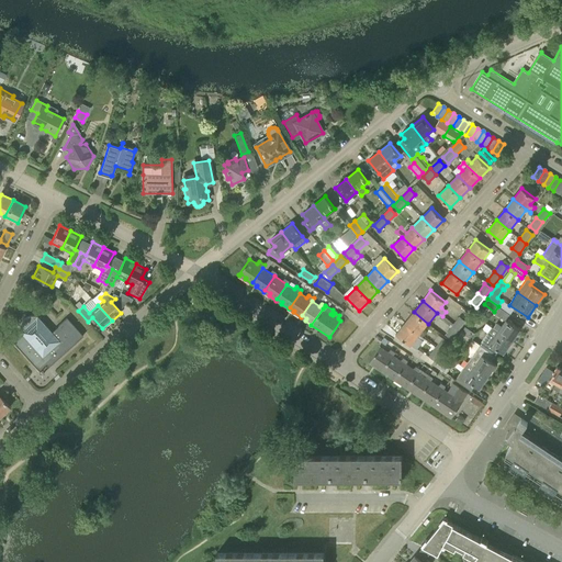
[(414,312),(405,323),(419,334),(419,335),(422,337),(425,333),(423,330),(428,324),(414,312)]
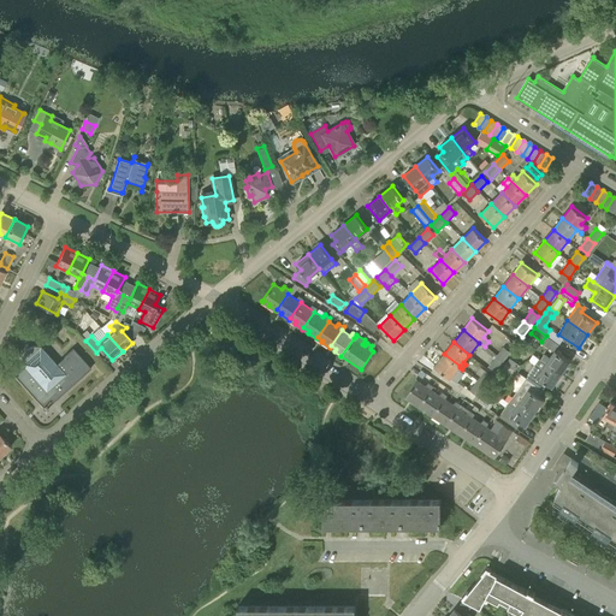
[(22,362),(22,363),(12,372),(36,400),(39,397),(41,398),(42,397),(45,401),(48,397),(51,400),(52,397),(53,398),(88,367),(89,367),(72,349),(64,357),(55,365),(40,347),(39,347),(36,345),(35,345),(34,345),(31,347),(30,347),(29,348),(28,348),(27,349),(25,350),(24,351),(23,353),(23,354),(22,356),(22,357),(22,359),(22,360),(22,361),(22,362)]
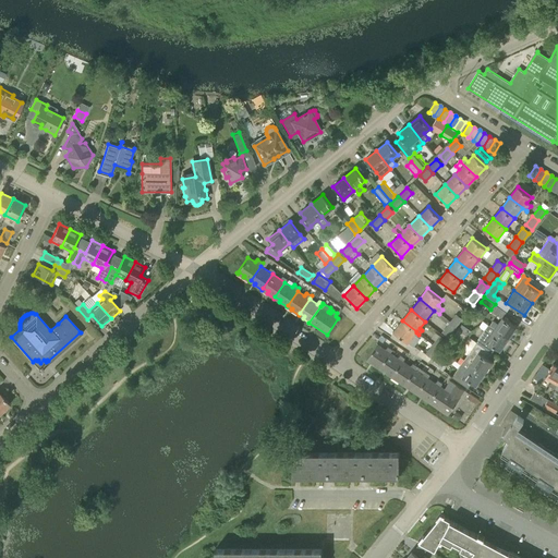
[(456,314),(449,323),(456,328),(462,318),(456,314)]
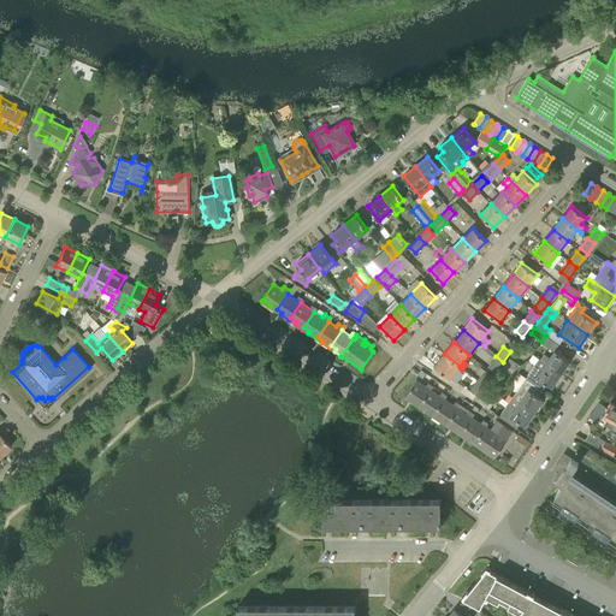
[(540,359),(562,373),(570,361),(555,350),(549,347),(540,359)]
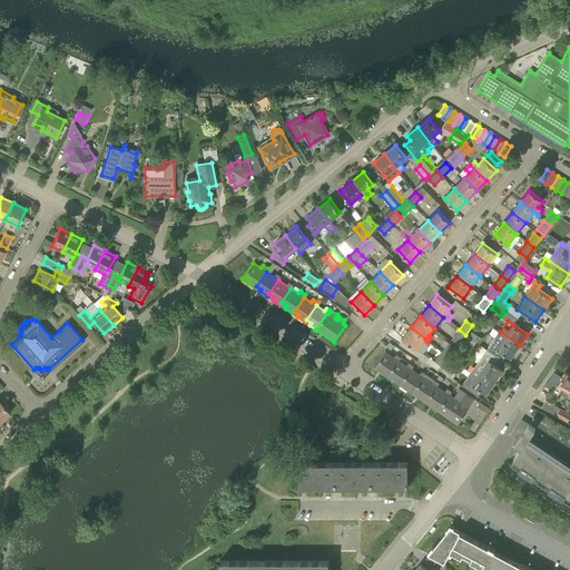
[(425,338),(411,327),(402,338),(416,350),(425,340),(425,338)]
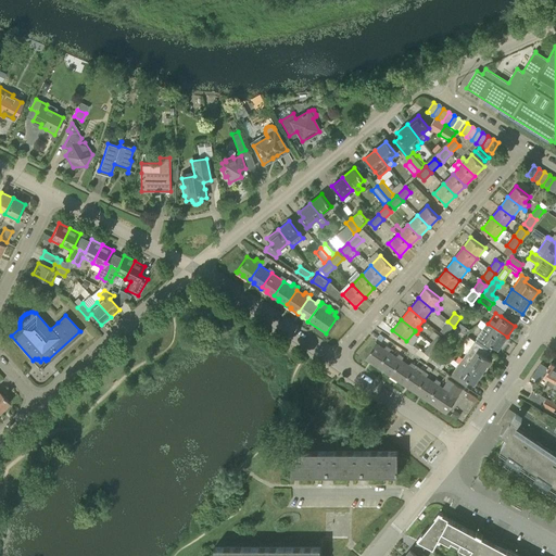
[(454,327),(447,321),(440,331),(446,336),(454,327)]
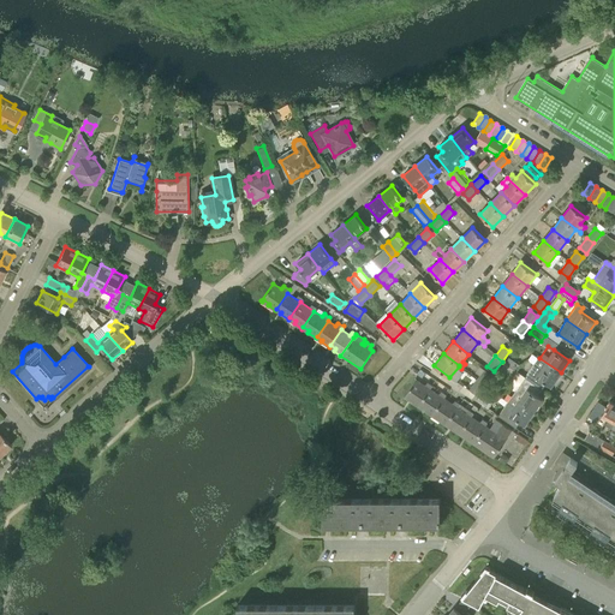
[(505,363),(517,371),(520,365),(508,358),(505,363)]
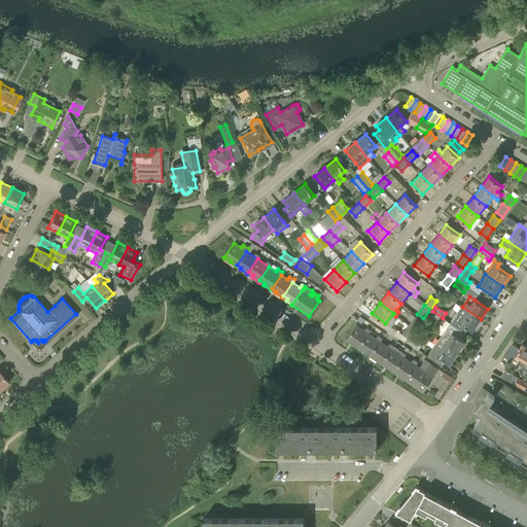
[(481,319),(462,307),(462,308),(461,307),(450,323),(464,334),(467,328),(472,331),(481,319)]
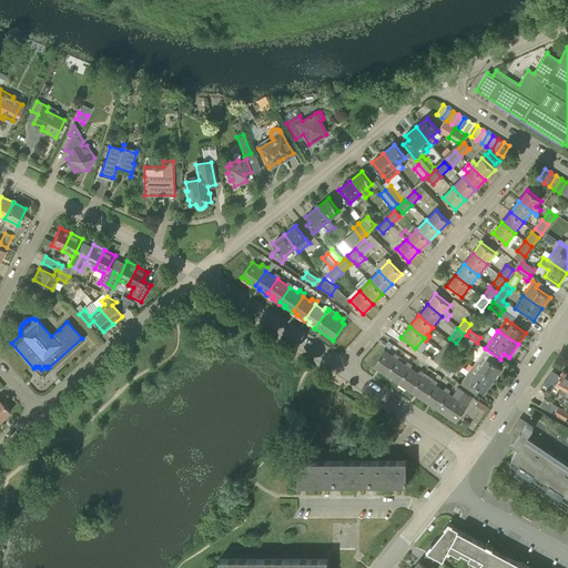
[(474,348),(477,343),(466,335),(463,341),(474,348)]
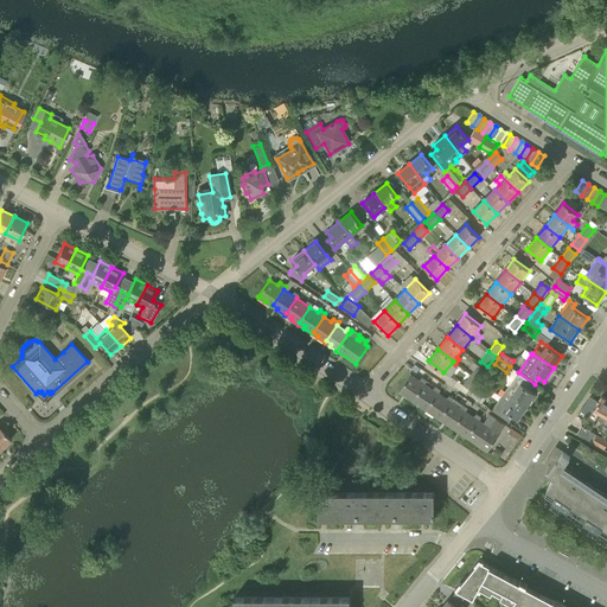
[(470,375),(477,381),(485,370),(478,365),(470,375)]
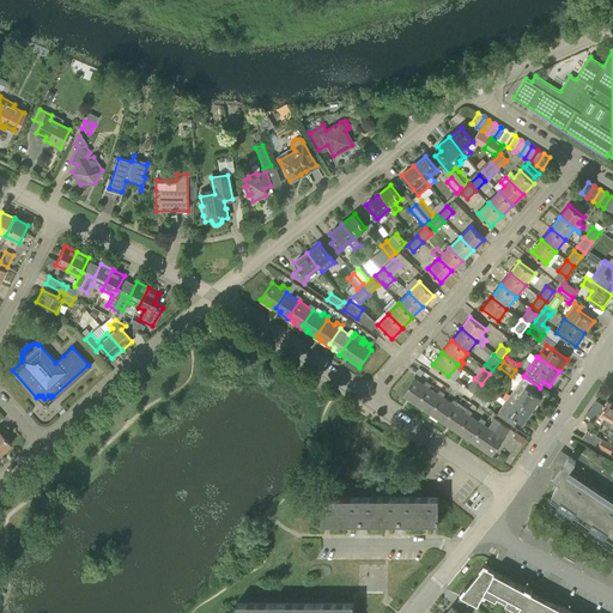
[(519,382),(510,395),(532,411),(541,398),(535,394),(540,388),(523,376),(519,382)]
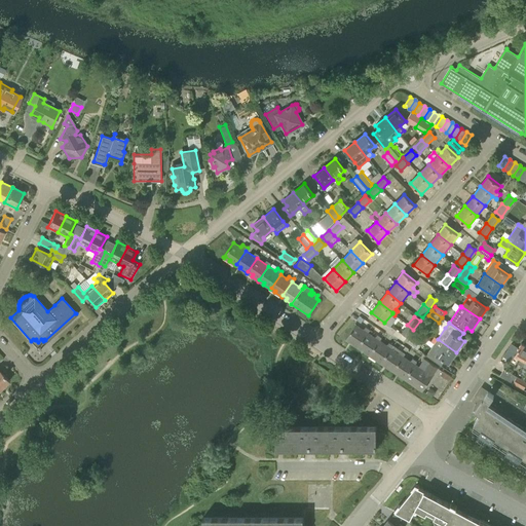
[(364,329),(357,325),(357,324),(346,339),(347,338),(354,342),(353,343),(359,347),(360,346),(369,332),(370,330),(366,327),(364,329)]
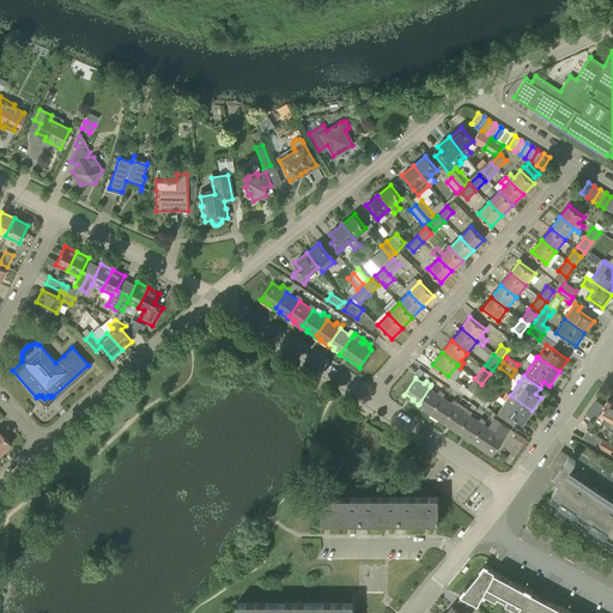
[(481,384),(474,378),(467,389),(474,394),(481,384)]
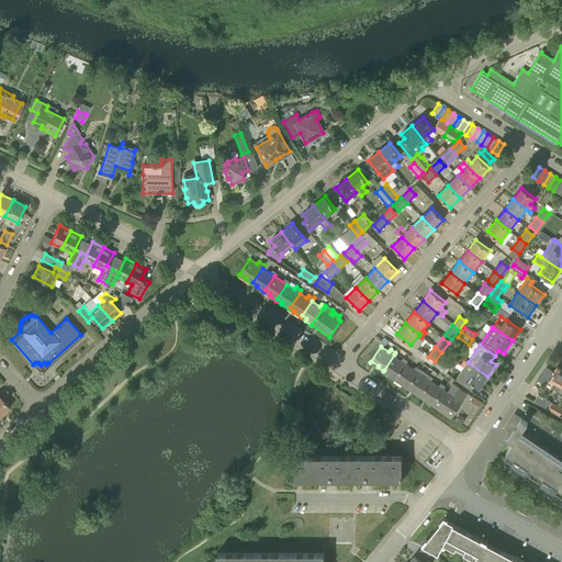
[(402,360),(394,355),(384,370),(391,374),(390,375),(395,380),(396,378),(406,363),(408,361),(403,358),(402,360)]
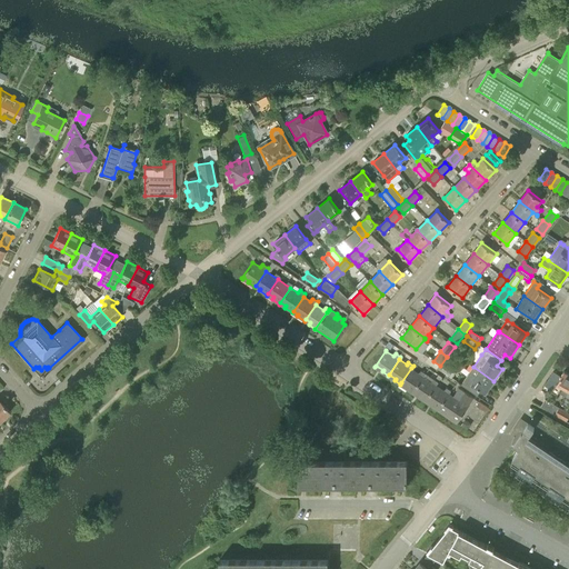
[(451,378),(456,372),(445,365),(440,370),(451,378)]
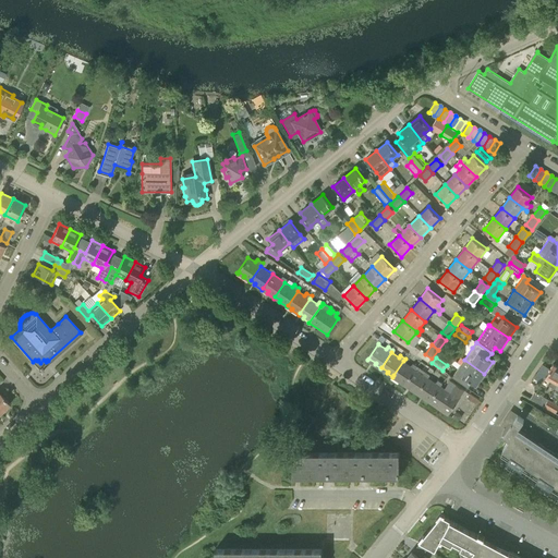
[(484,374),(464,360),(452,377),(468,388),(472,381),(476,385),(484,374)]
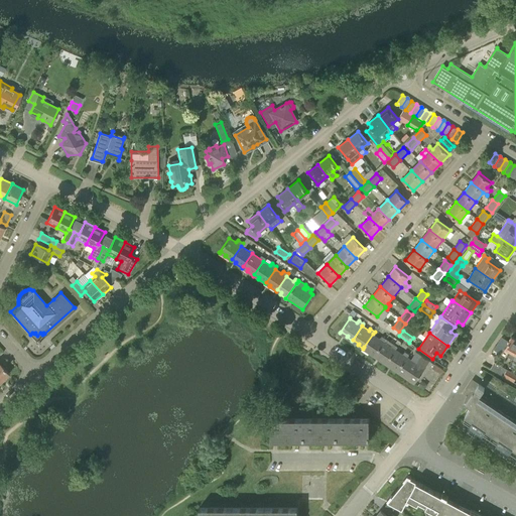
[(380,339),(373,334),(364,347),(370,352),(370,353),(375,356),(376,355),(385,342),(386,340),(382,337),(380,339)]
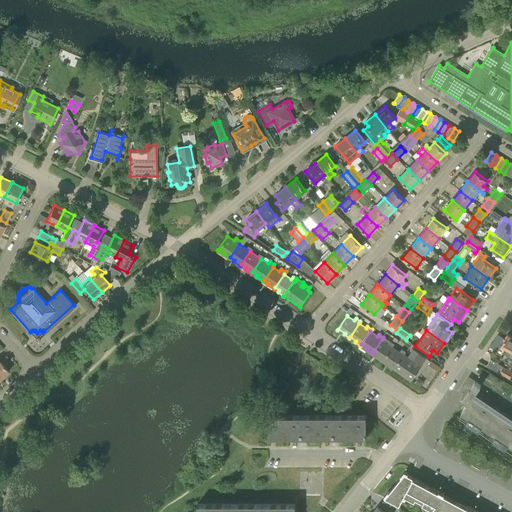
[(505,339),(498,334),(490,346),(496,350),(505,339)]
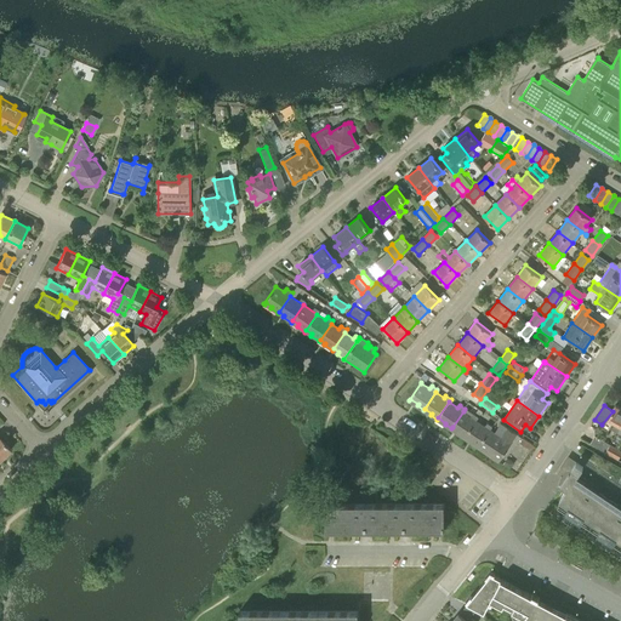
[(620,406),(616,405),(609,420),(614,422),(611,429),(617,432),(620,425),(620,406)]
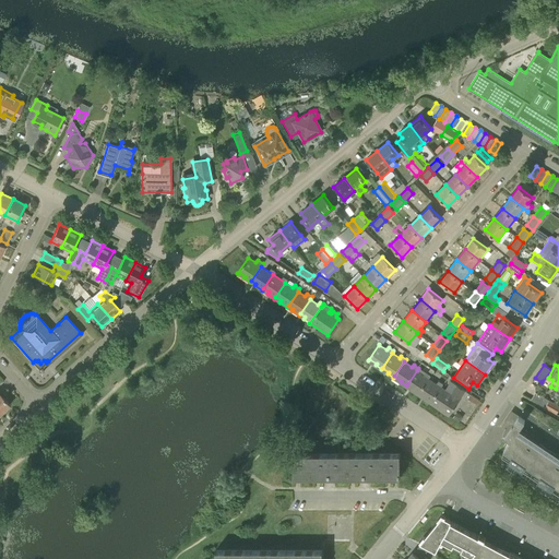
[(425,375),(417,370),(407,384),(414,389),(413,391),(418,394),(419,393),(429,378),(431,376),(427,373),(425,375)]
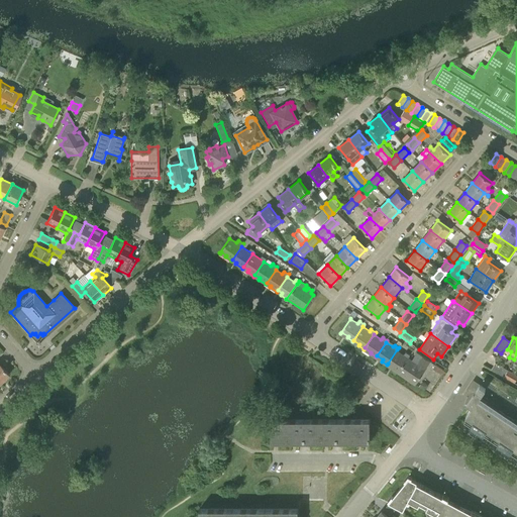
[(409,357),(397,349),(388,364),(399,371),(398,372),(399,373),(400,372),(409,357)]
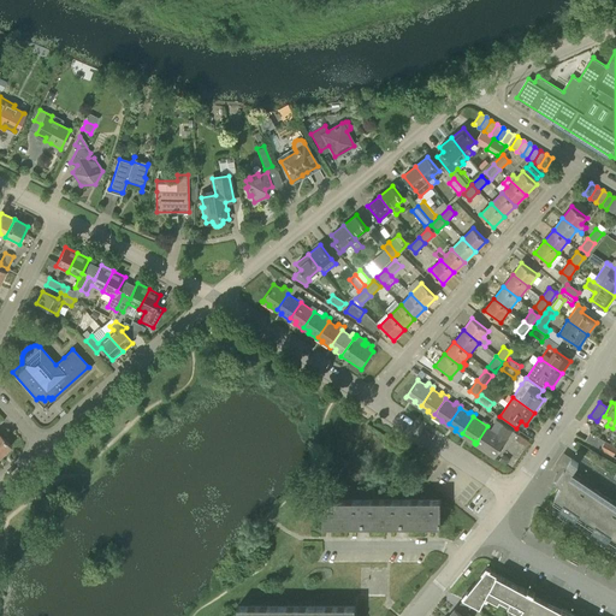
[(491,430),(487,426),(477,443),(484,448),(483,449),(496,457),(514,431),(497,420),(491,430)]
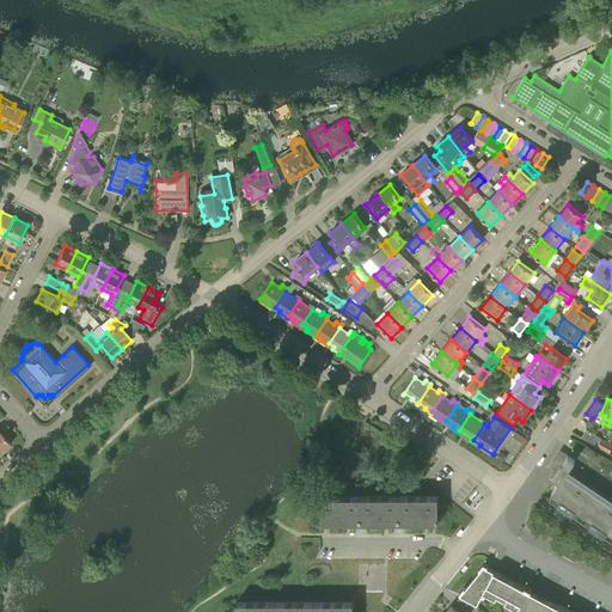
[(595,446),(600,438),(586,429),(581,438),(595,446)]
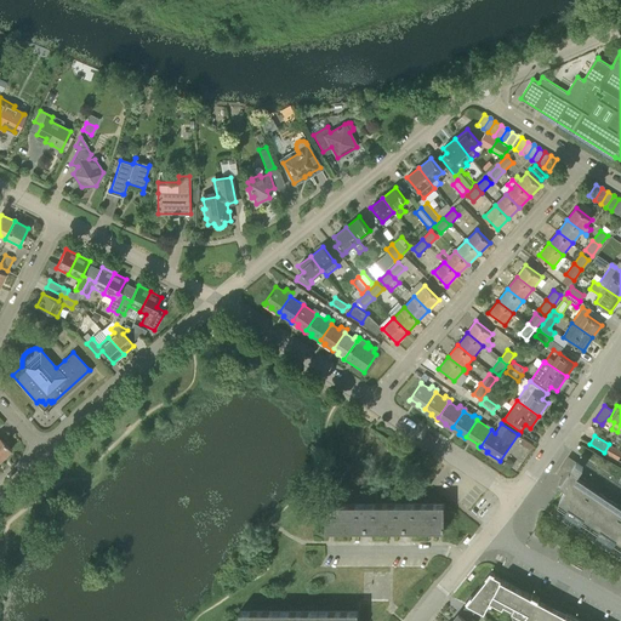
[(0,437),(0,460),(11,450),(0,437)]
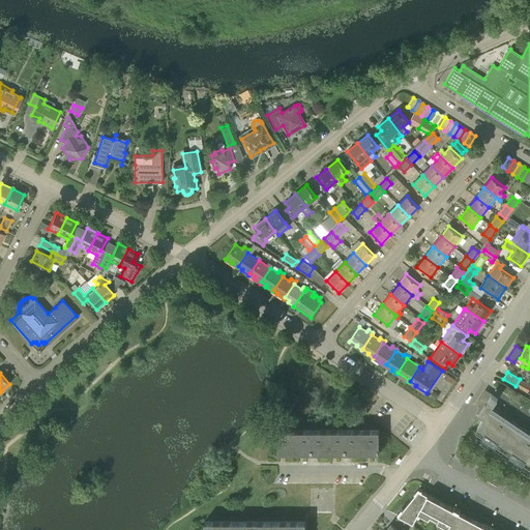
[(520,379),(516,386),(527,392),(529,386),(529,384),(525,382),(520,379)]
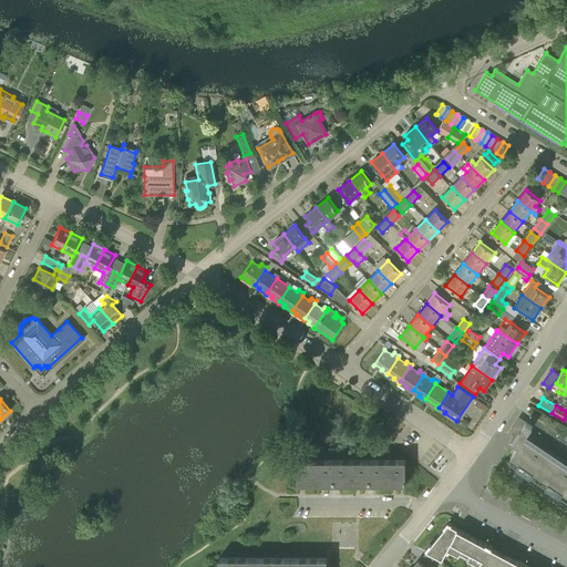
[(527,423),(525,428),(517,424),(509,443),(511,443),(511,442),(518,447),(512,457),(566,494),(566,463),(535,442),(526,435),(532,426),(527,423)]
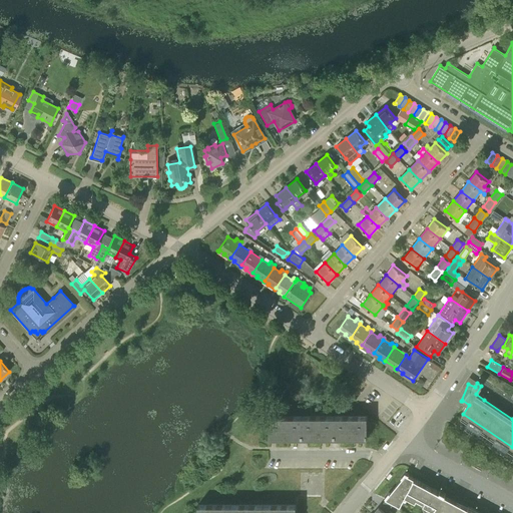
[(302,416),(270,416),(270,438),(302,438),(302,416)]
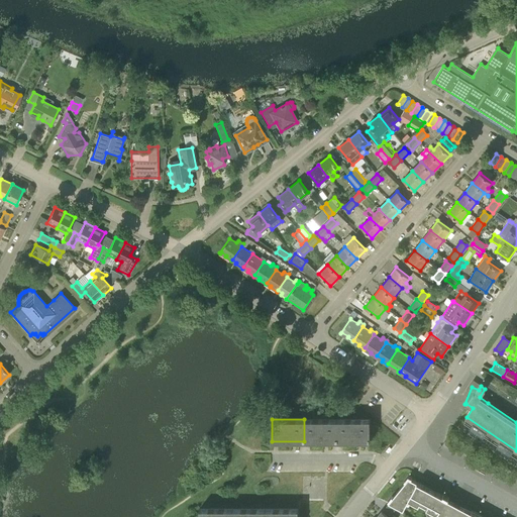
[(337,441),(337,419),(304,419),(304,441),(337,441)]
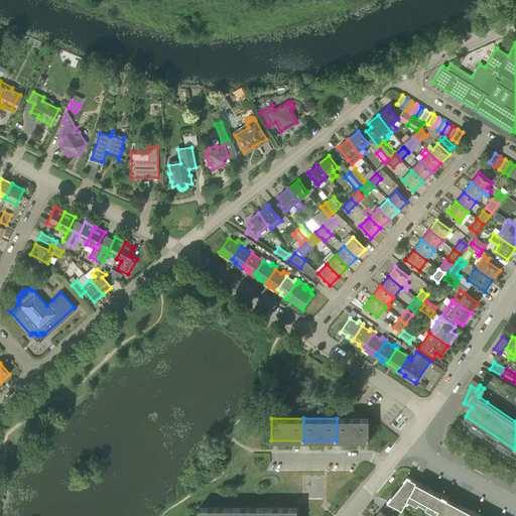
[(369,440),(369,418),(337,418),(337,440),(369,440)]
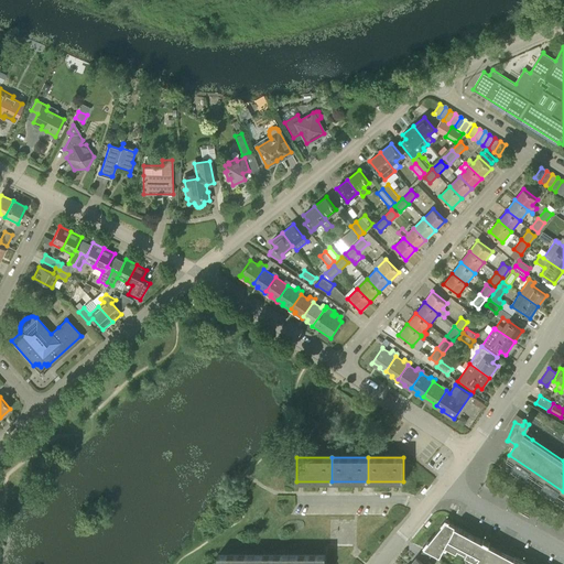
[(443,525),(437,532),(429,542),(427,541),(423,546),(424,548),(424,549),(440,557),(449,540),(480,555),(472,563),(529,563),(502,552),(489,544),(490,543),(484,540),(484,541),(449,523),(449,521),(446,519),(441,524),(443,525)]
